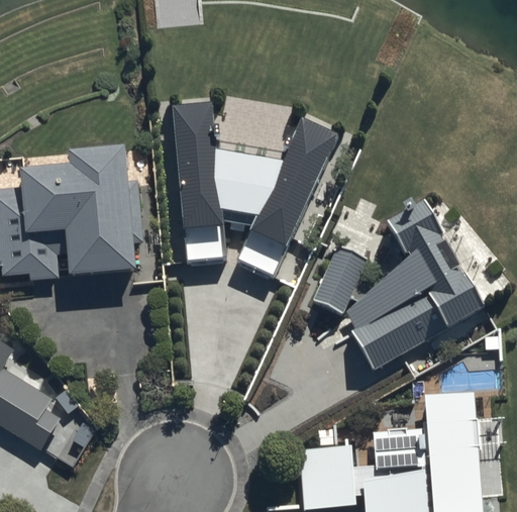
[(250,232),(236,260),(272,276),(334,135),(300,120),(287,151),(216,138),(212,103),(173,107),(189,261),(227,257),(223,226),(250,232)]
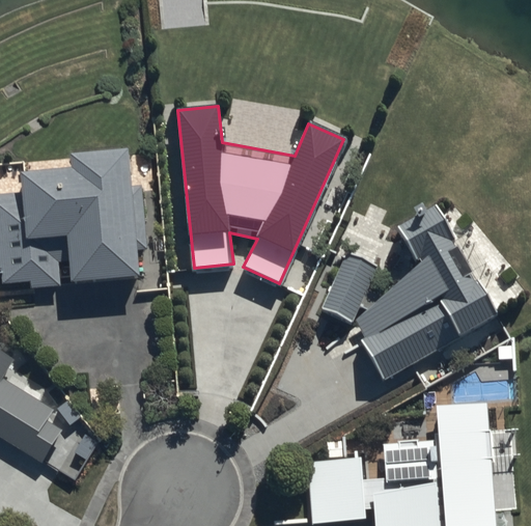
[(0,267),(1,268),(2,281),(30,280),(30,285),(59,283),(58,260),(68,260),(70,281),(140,278),(129,151),(70,157),(71,160),(50,161),(51,171),(20,174),(21,192),(0,193),(0,267)]
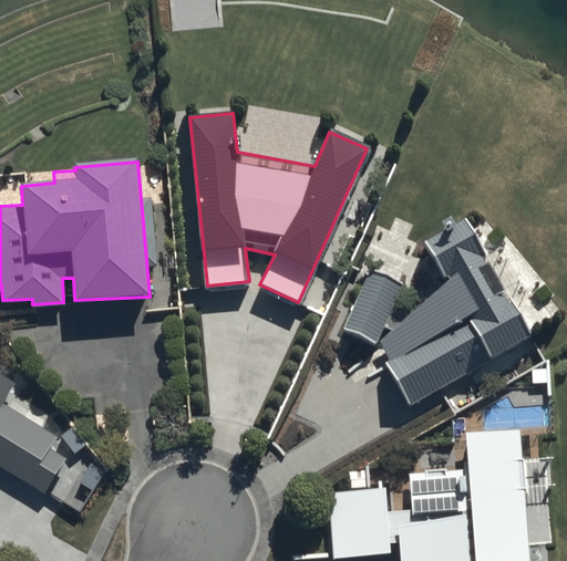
[(367,268),(342,328),(377,342),(384,323),(393,328),(380,340),(390,360),(385,362),(409,403),(529,333),(463,220),(453,226),(450,222),(421,239),(446,283),(406,318),(390,309),(401,282),(367,268)]
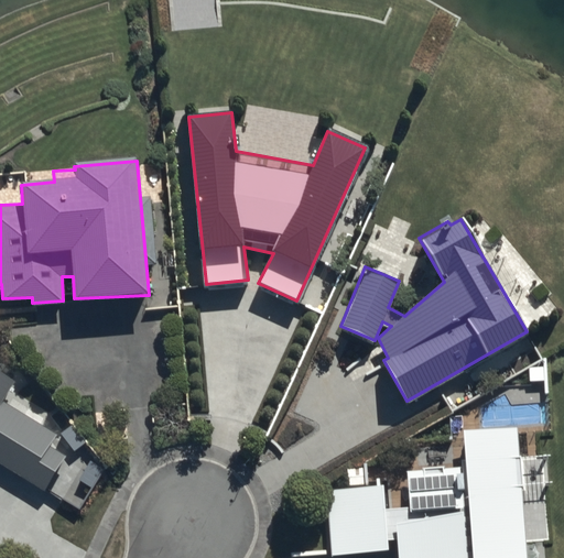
[(0,462),(42,490),(65,455),(50,445),(57,435),(3,400),(17,381),(0,369),(0,462)]
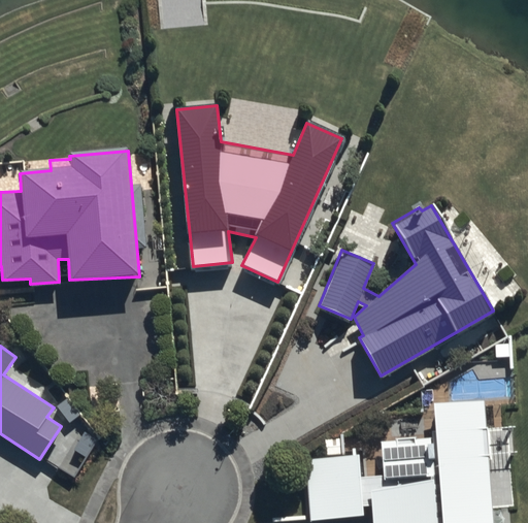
[(305,456),(308,517),(363,516),(363,504),(373,504),(373,522),(493,522),(486,397),(433,400),(434,432),(430,432),(430,436),(381,439),(383,476),(362,477),(361,453),(347,454),(345,436),(326,437),(327,455),(305,456)]
